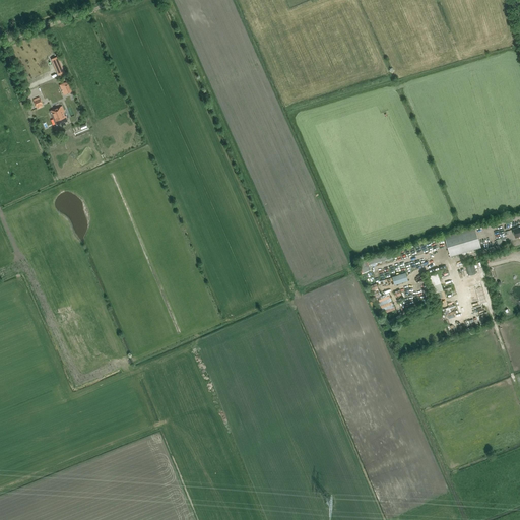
[(68,84),(64,86),(67,94),(72,92),(68,84)]
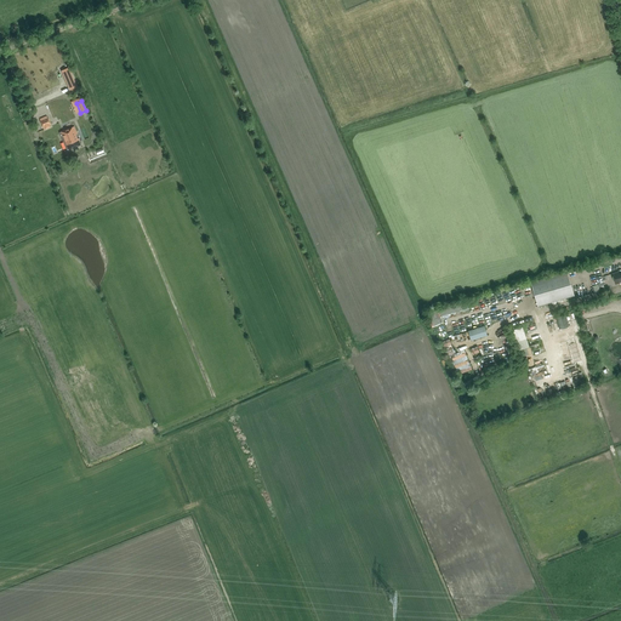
[(51,125),(47,117),(40,120),(44,129),(51,125)]
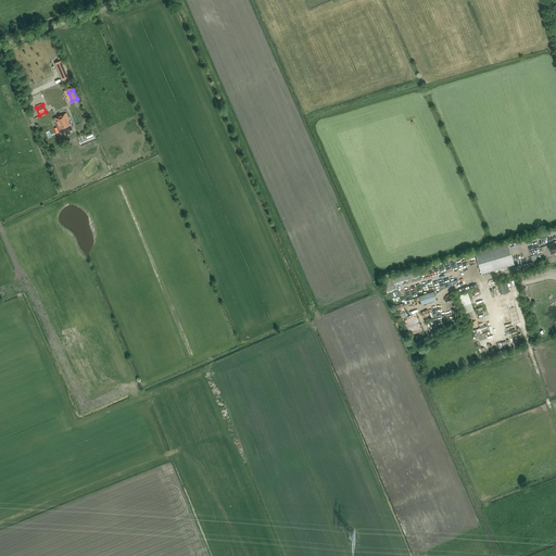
[(68,131),(72,130),(70,126),(71,126),(66,114),(53,119),(60,135),(64,133),(65,136),(70,134),(68,131)]
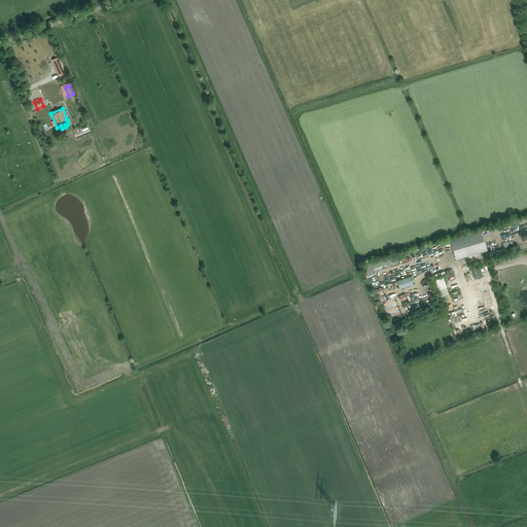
[(488,250),(482,231),(451,240),(457,259),(488,250)]
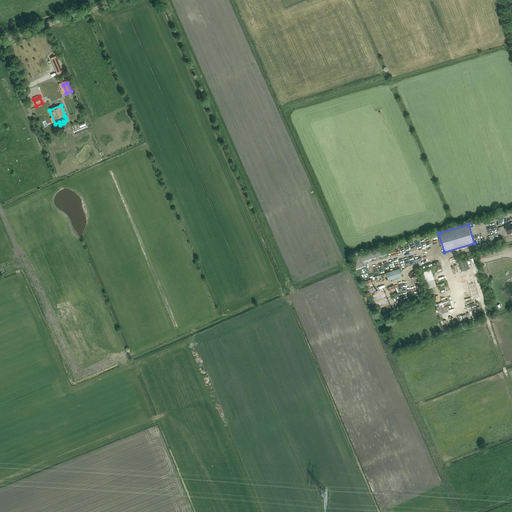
[(467,260),(458,262),(461,271),(469,269),(467,260)]
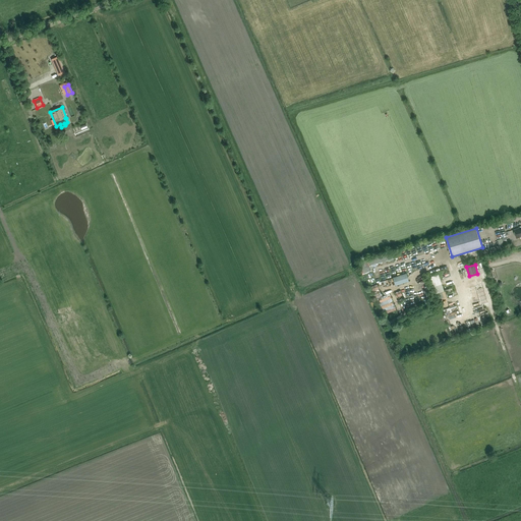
[(407,274),(393,278),(396,285),(409,281),(407,274)]
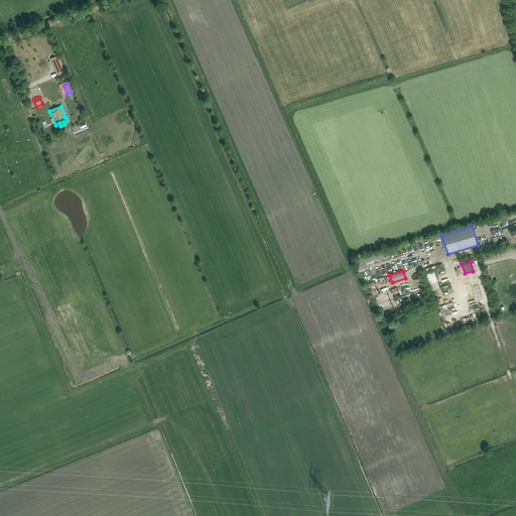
[(425,274),(431,290),(440,287),(434,271),(425,274)]
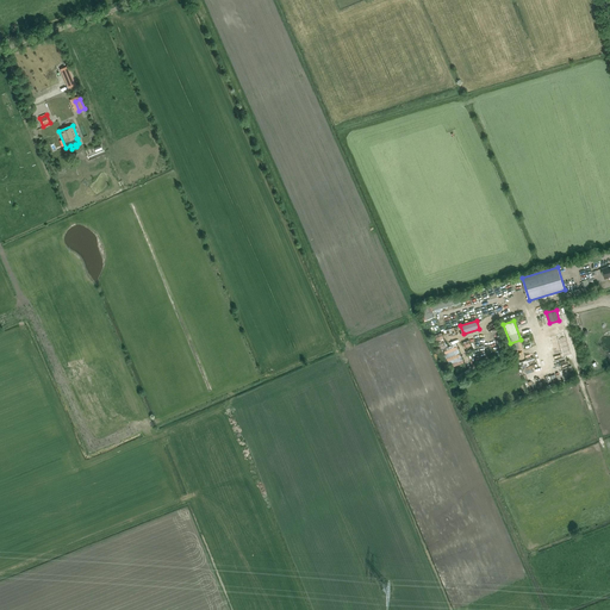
[(444,354),(450,368),(464,362),(456,342),(452,343),(454,350),(444,354)]
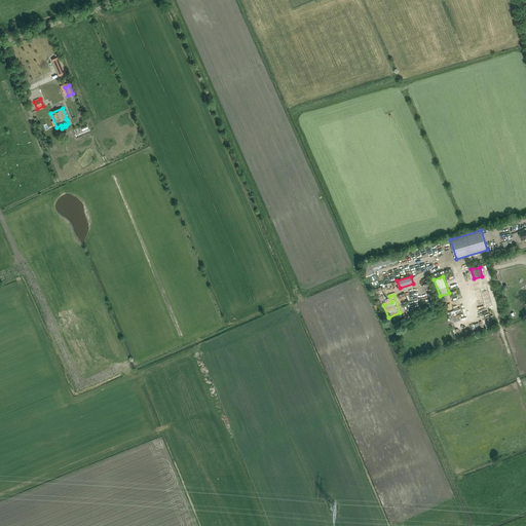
[(404,317),(392,324),(393,327),(405,321),(404,317)]
